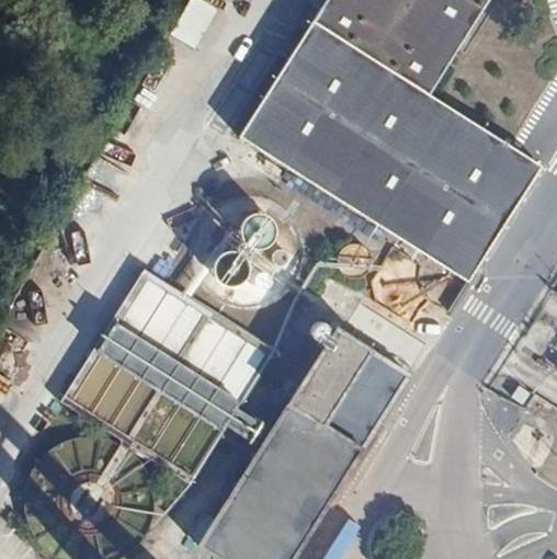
[(195,0),(190,0),(171,41),(196,52),(216,9),(195,0)]
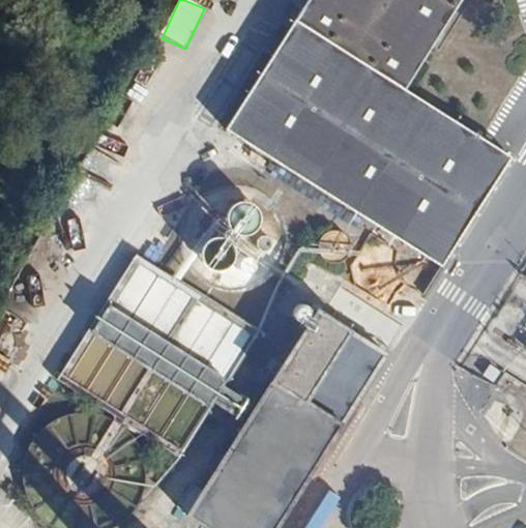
[(458,0),(307,0),(226,126),(442,265),(510,158),(402,88),(458,0)]
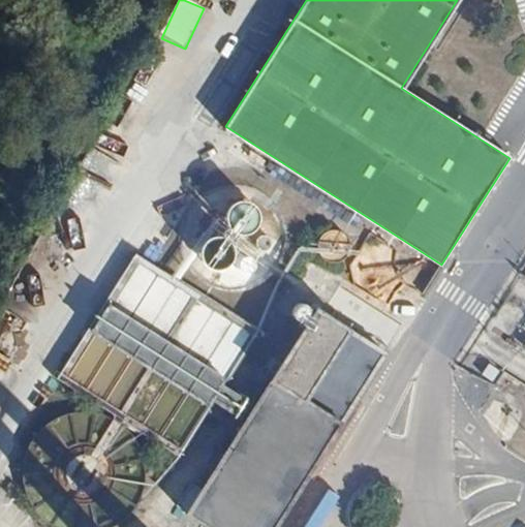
[(188,203),(204,284),(242,277),(239,262),(254,259),(251,239),(268,236),(261,202),(243,205),(241,193),(188,203)]
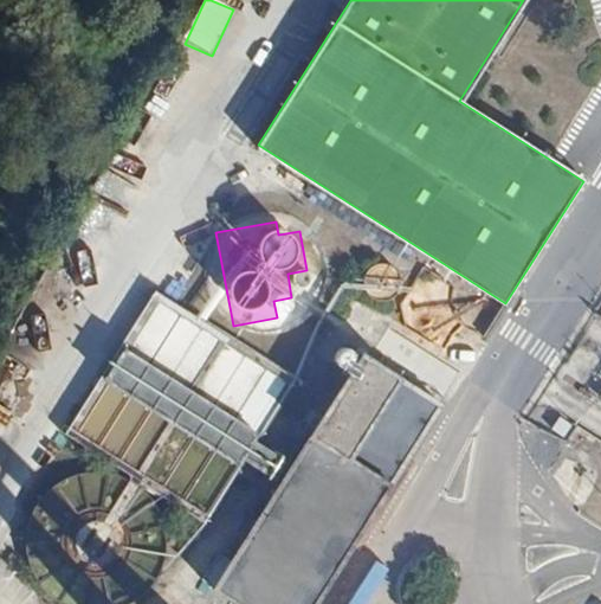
[(252,432),(123,353),(107,380),(236,460),(252,432)]
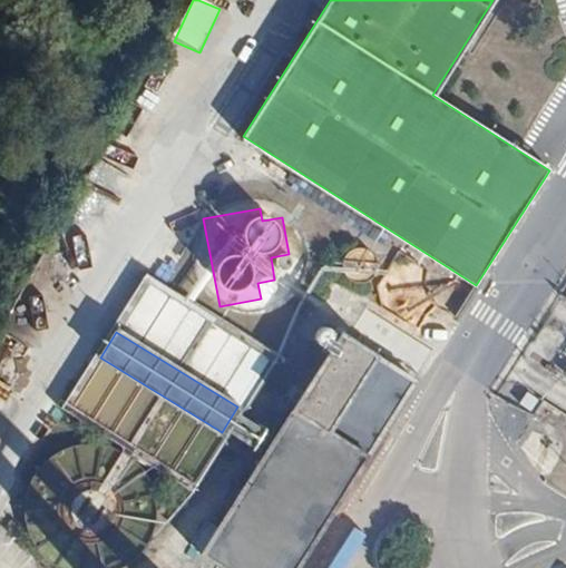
[(277,433),(264,423),(245,449),(260,459),(199,554),(222,567),(294,567),(413,382),(340,334),(277,433)]
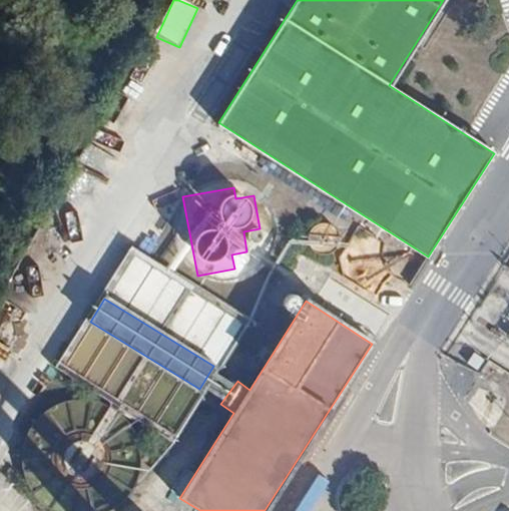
[(25,407),(25,510),(83,509),(83,482),(103,482),(103,407),(25,407)]
